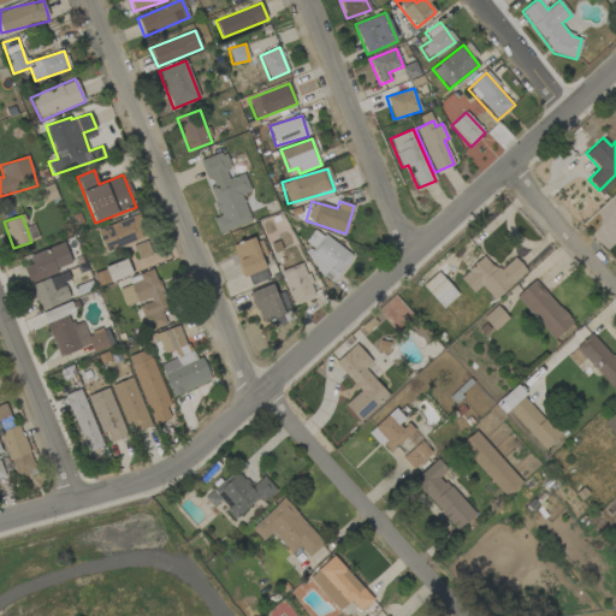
[(147,238),(141,215),(96,227),(104,250),(147,238)]
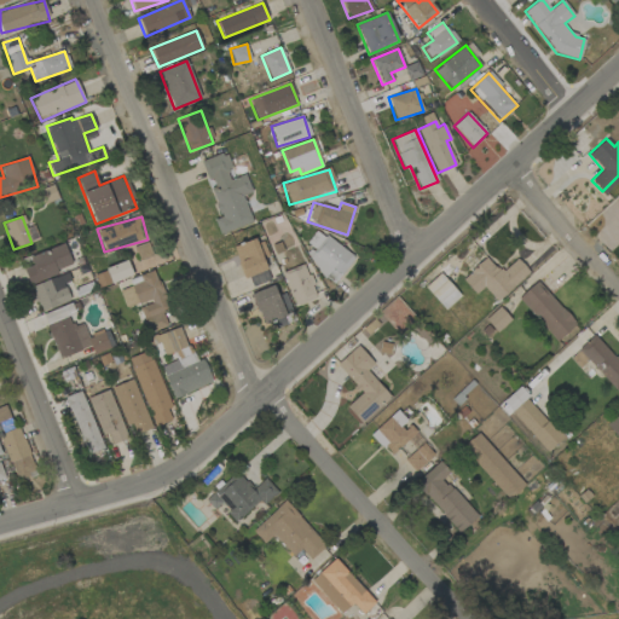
[(304,260),(337,282),(354,255),(314,231),(306,244),(311,248),(304,260)]
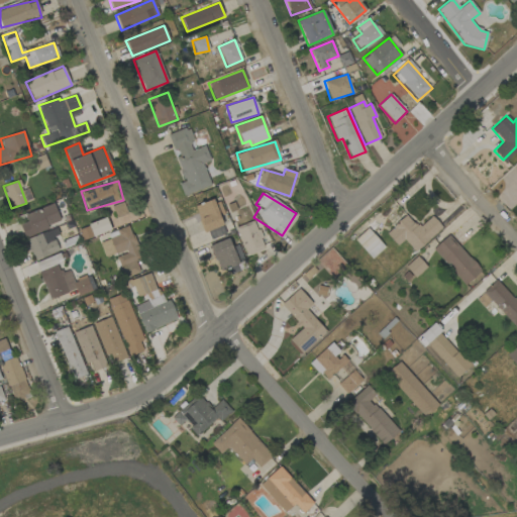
[(206,240),(225,234),(214,199),(195,205),(206,240)]
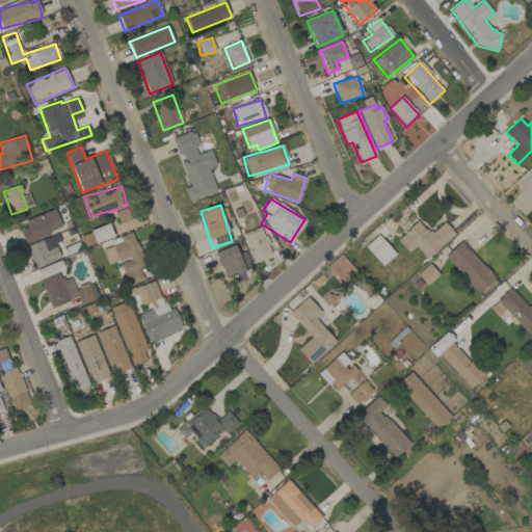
[(131,220),(127,208),(114,212),(117,224),(131,220)]
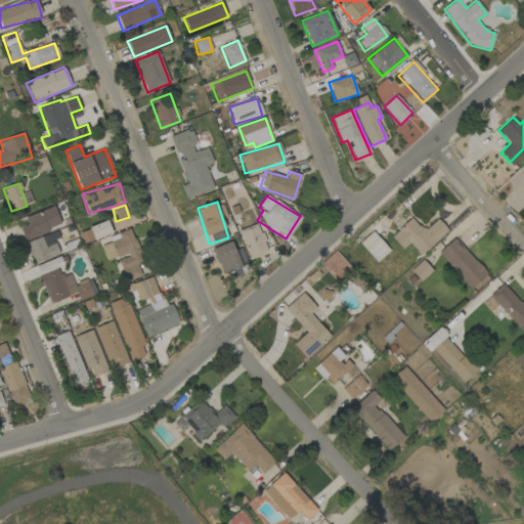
[(24,239),(61,226),(54,207),(25,217),(28,225),(19,228),(24,239)]
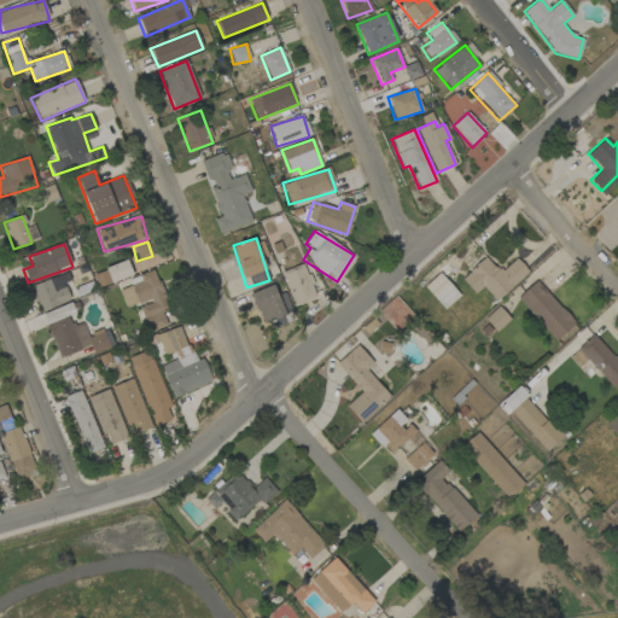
[(500,273),(485,257),(461,279),(474,295),(483,287),(496,302),(529,273),(517,258),(500,273)]
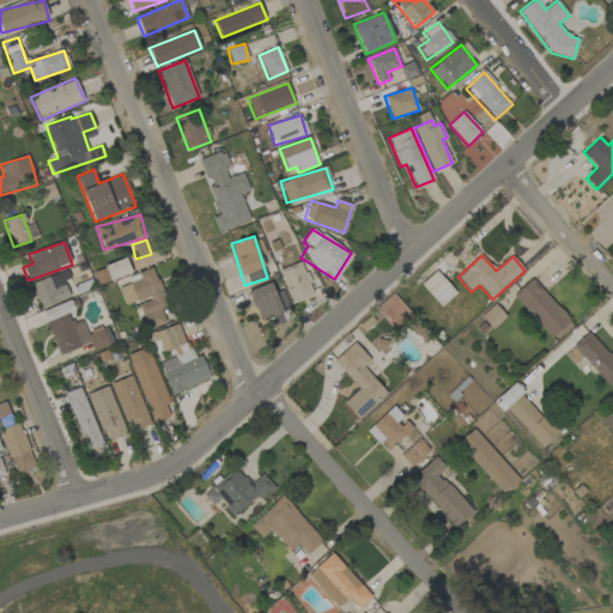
[(280,269),(291,304),(313,297),(302,262),(280,269)]
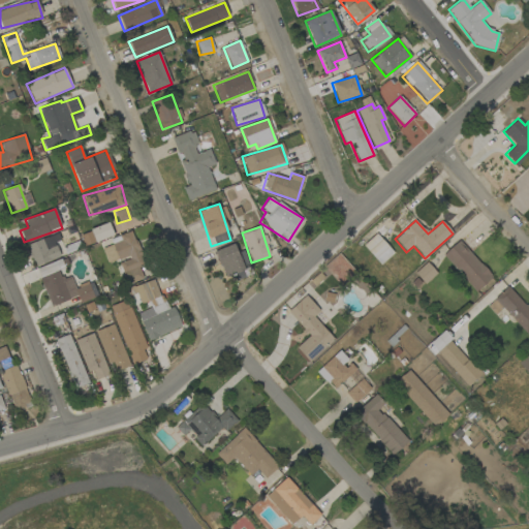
[(107,265),(119,260),(126,284),(143,279),(138,267),(144,265),(132,230),(120,235),(122,241),(102,248),(107,265)]
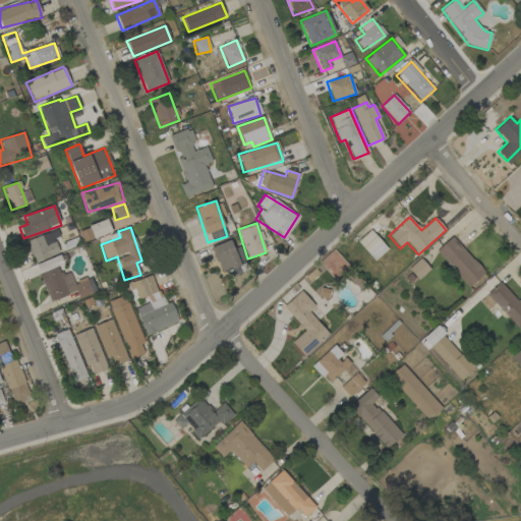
[(26,240),(35,263),(59,253),(56,243),(61,241),(57,230),(26,240)]
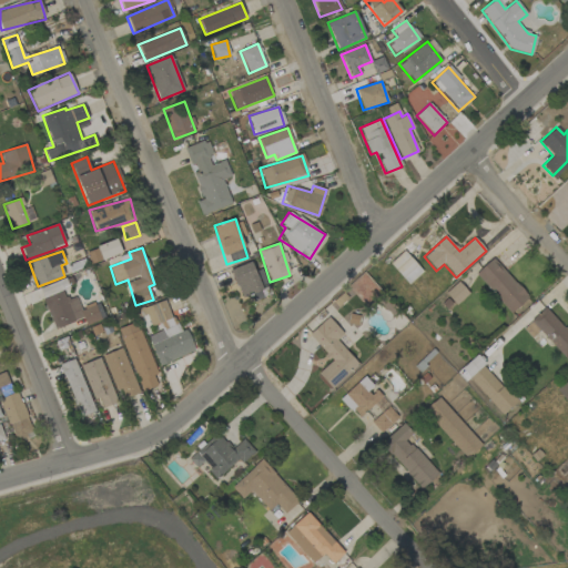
[(423,272),(404,251),(389,264),(408,284),(423,272)]
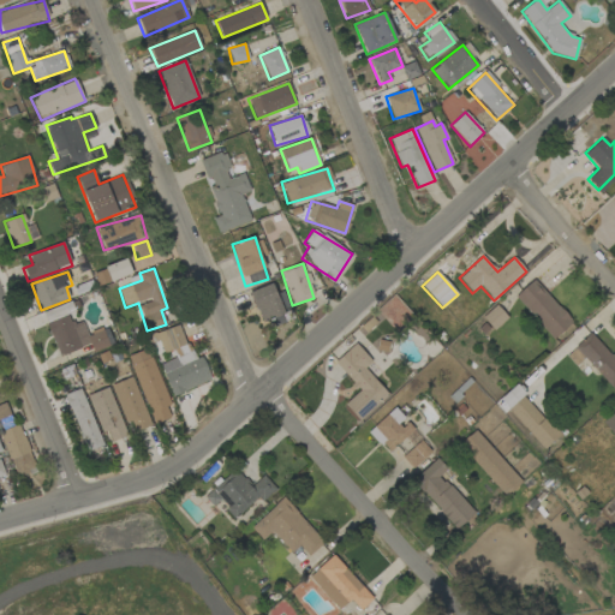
[(554,339),(572,321),(532,280),(514,297),(554,339)]
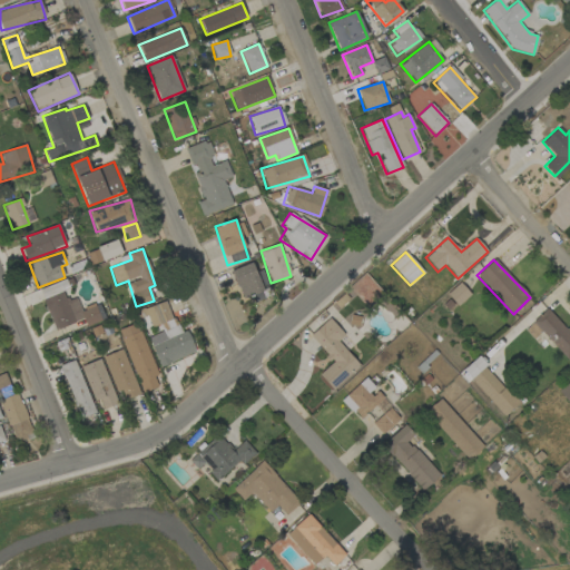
[(268,285),(263,271),(255,273),(252,263),(233,271),(245,306),(265,298),(261,288),(268,285)]
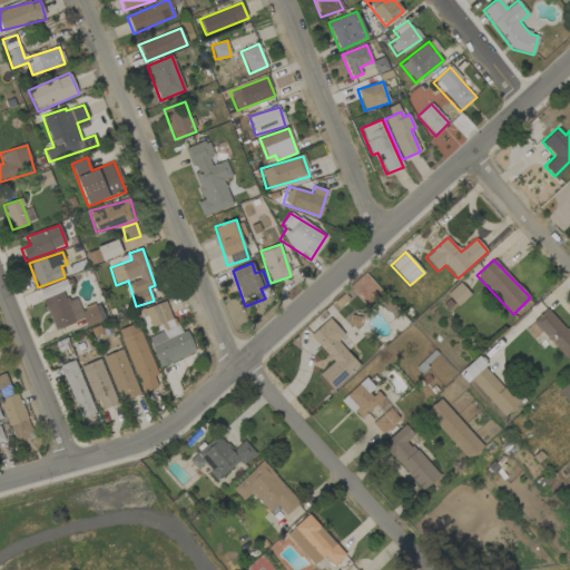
[(40,288),(53,330),(84,320),(86,326),(101,321),(96,304),(80,308),(77,297),(66,302),(64,292),(69,291),(66,279),(40,288)]
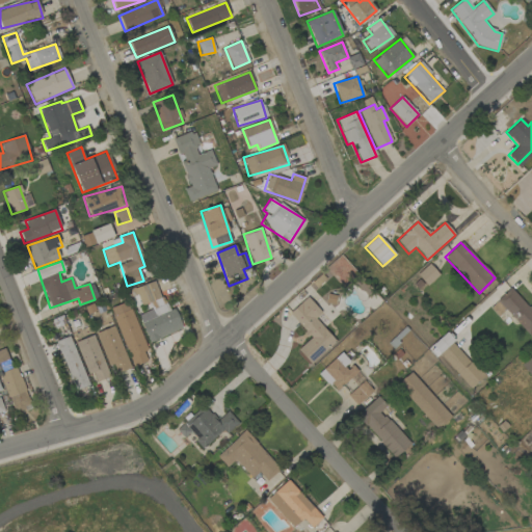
[(150,343),(179,330),(157,278),(127,292),(129,298),(136,295),(141,306),(149,303),(155,317),(141,323),(150,343)]
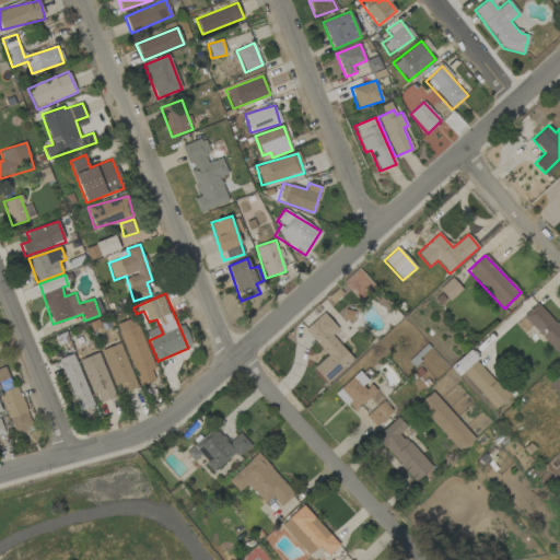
[(559,350),(559,323),(557,326),(538,303),(524,315),(556,353),(559,350)]
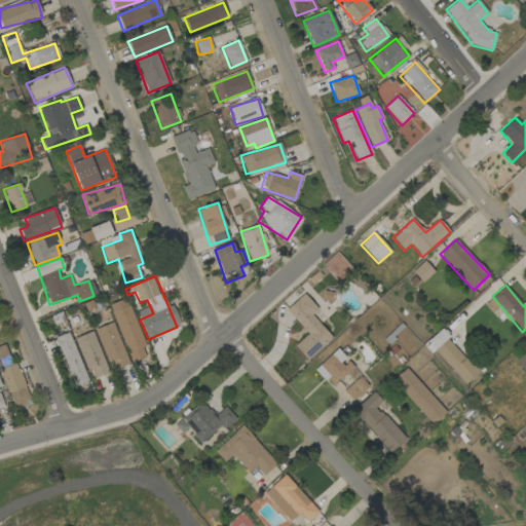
[(311,315),(317,309),(303,294),(286,309),(308,334),(294,346),(308,362),(333,338),(311,315)]
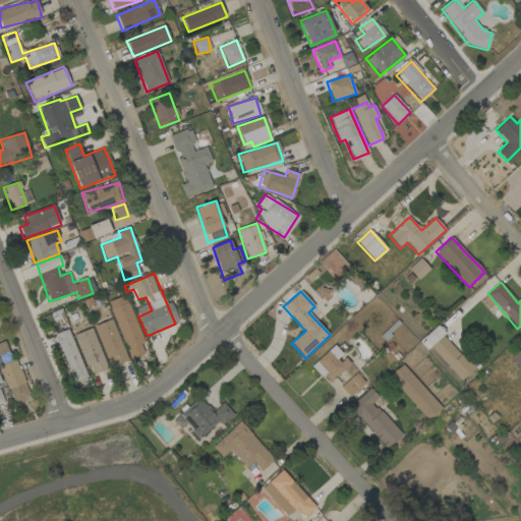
[(126,295),(108,301),(128,359),(143,354),(140,344),(143,343),(126,295)]
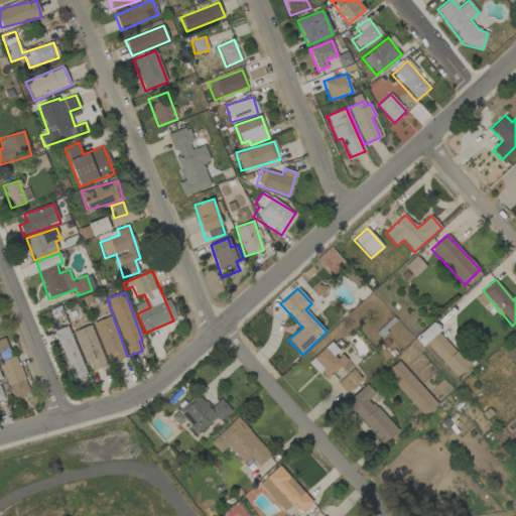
[(113,362),(126,357),(111,316),(93,323),(105,356),(110,354),(113,362)]
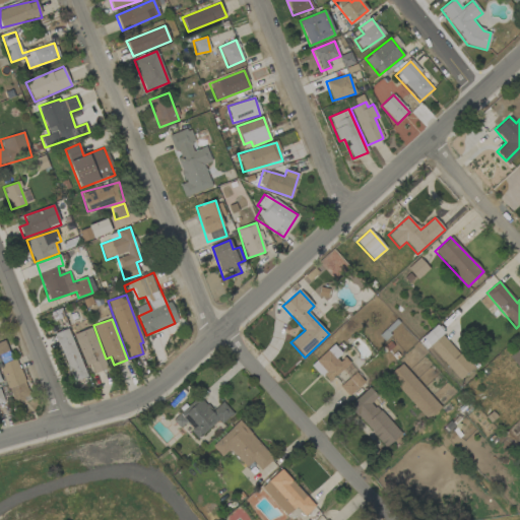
[(93,374),(107,368),(90,327),(73,335),(85,367),(90,365),(93,374)]
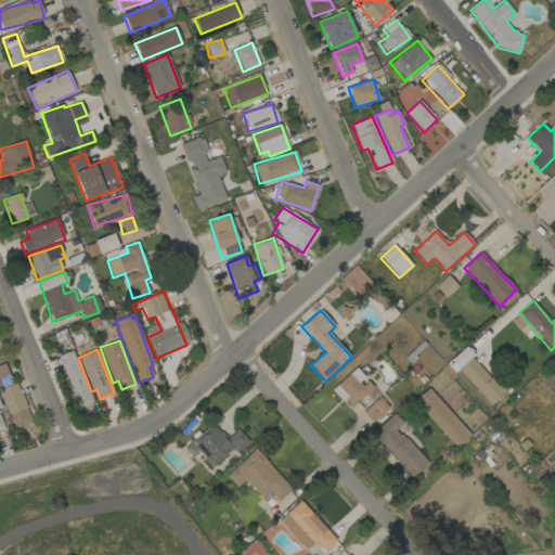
[(57,357),(78,407),(93,401),(73,350),(57,357)]
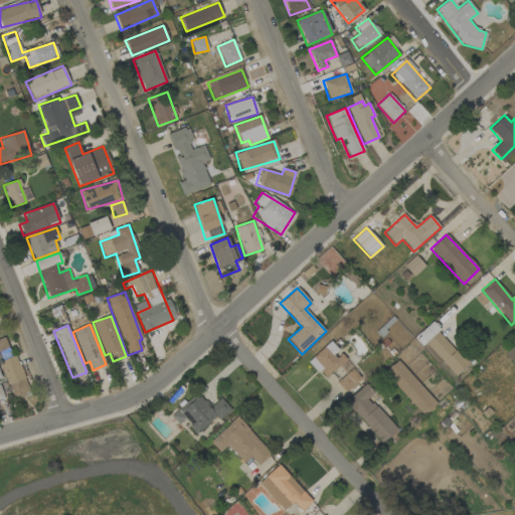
[(469,364),(438,331),(424,343),(456,376),(469,364)]
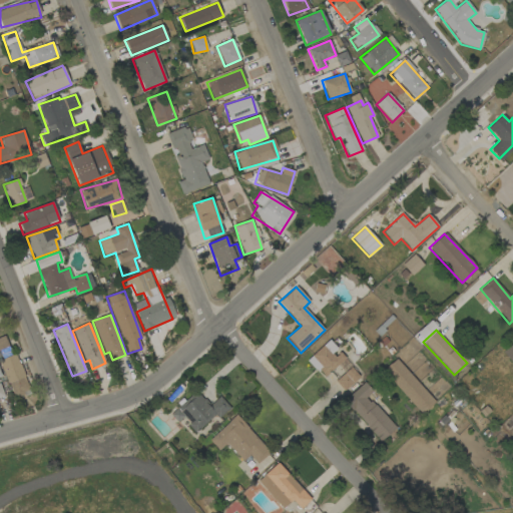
[(29,393),(17,353),(11,355),(5,336),(0,337),(0,362),(11,399),(29,393)]
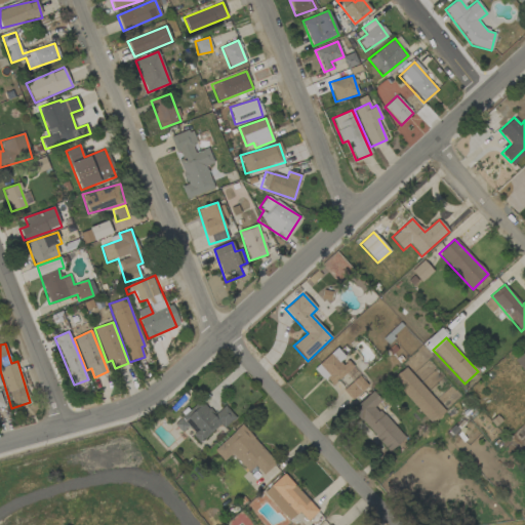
[(314,369),(332,389),(336,384),(353,401),(369,385),(346,360),(347,358),(336,348),(314,369)]
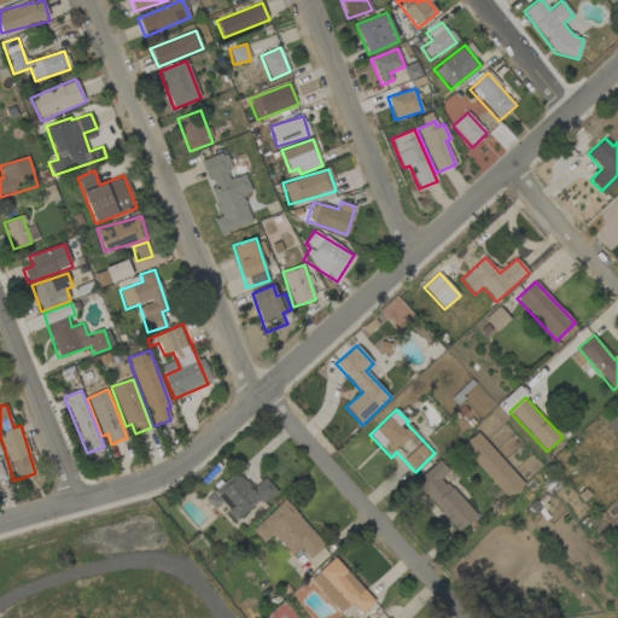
[(617,414),(606,425),(617,438),(617,414)]
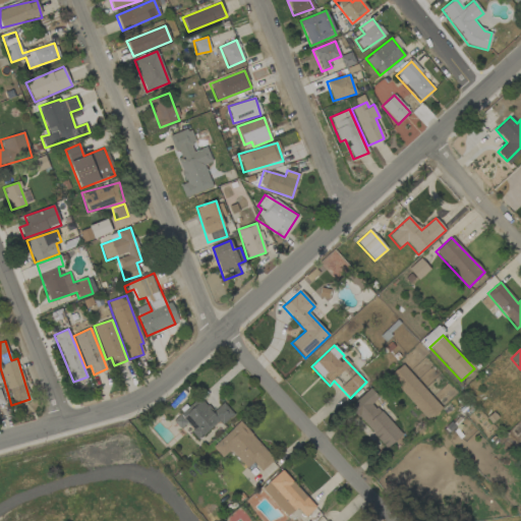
[(441,406),(407,371),(395,384),(427,419),(441,406)]
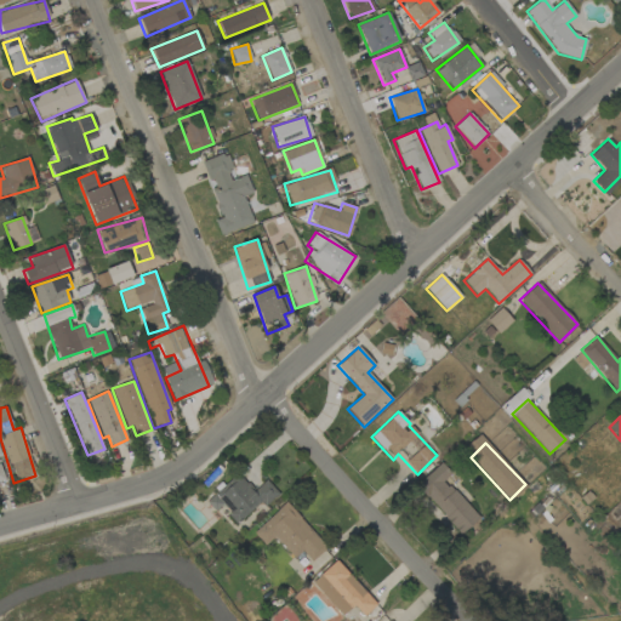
[(479,517),(444,482),(451,473),(440,462),(415,486),(462,534),(479,517)]
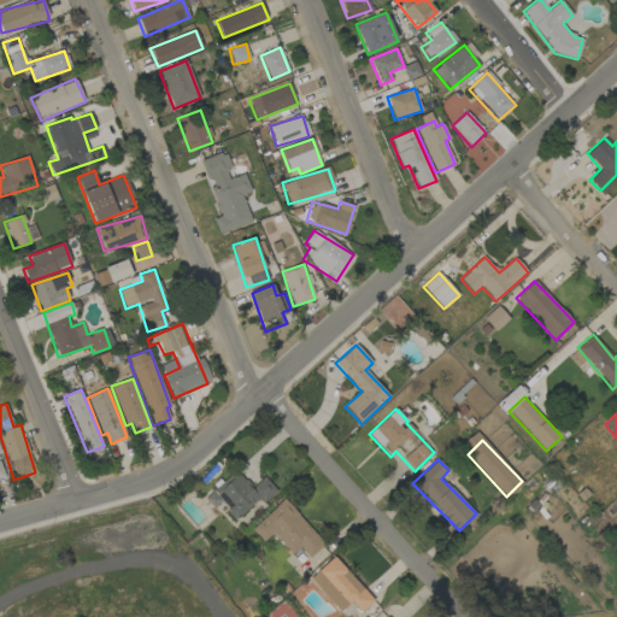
[(264,477),(252,488),(235,470),(207,497),(231,523),(259,499),(263,504),(277,492),(264,477)]
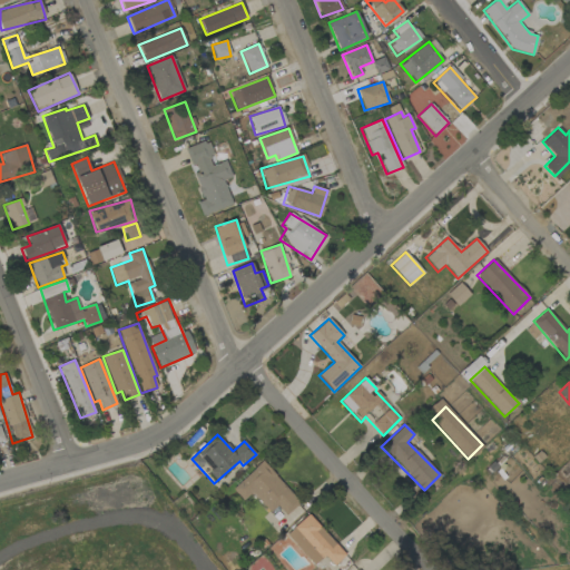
[(232,489),(243,501),(251,493),(269,513),(276,505),(285,516),(301,502),(262,461),(232,489)]
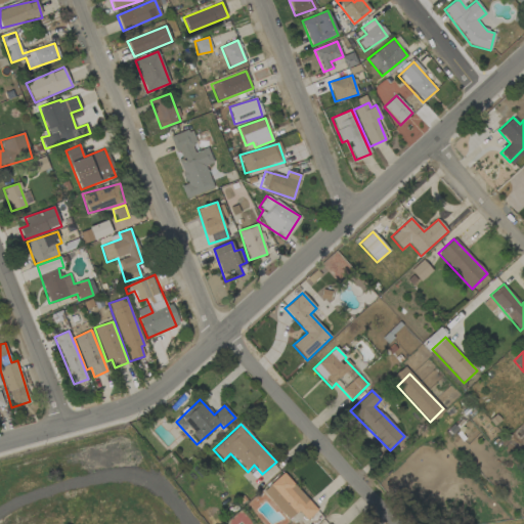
[(289,520),(299,512),(306,520),(317,510),(284,473),(262,491),(289,520)]
